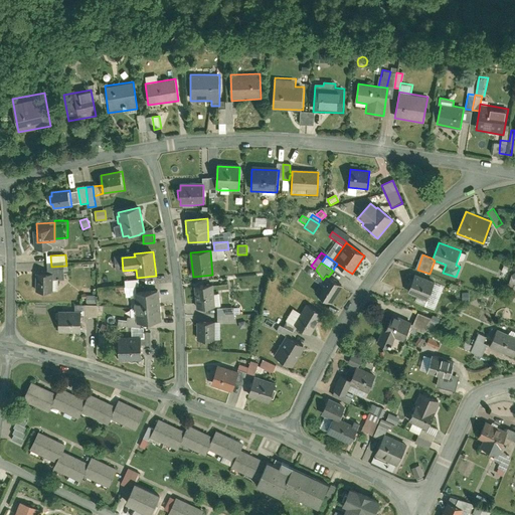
[(344,275),(347,271),(337,264),(334,268),(344,275)]
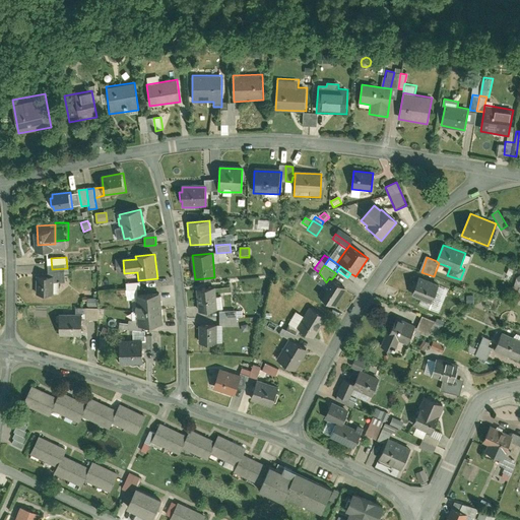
[(57,270),(40,270),(40,287),(57,287),(57,270)]
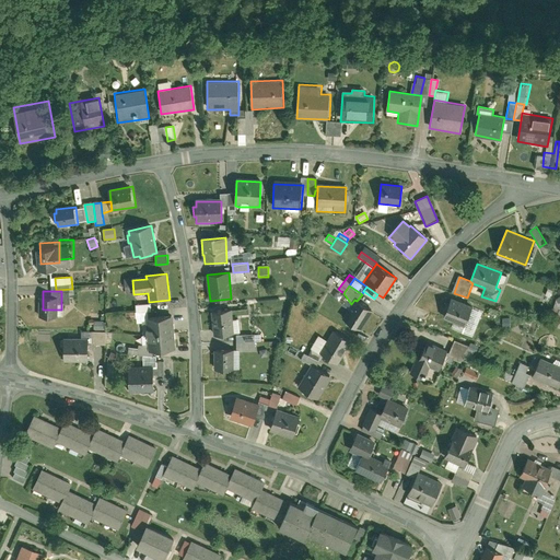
[(486,311),(453,296),(445,315),(462,323),(457,331),(474,338),(486,311)]
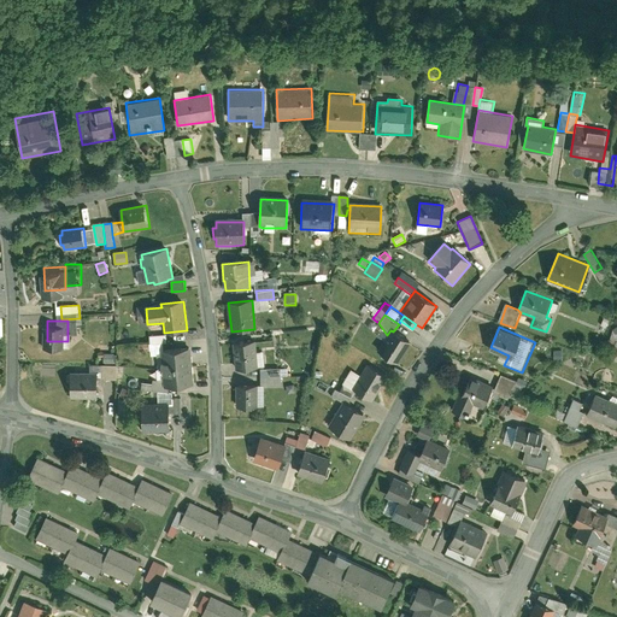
[(393,331),(391,330),(387,335),(376,350),(382,354),(380,357),(391,364),(392,360),(395,364),(410,344),(393,331)]
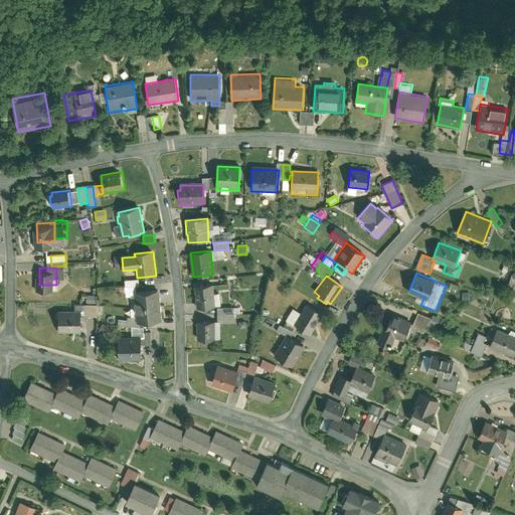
[(195,288),(197,310),(215,310),(213,287),(195,288)]
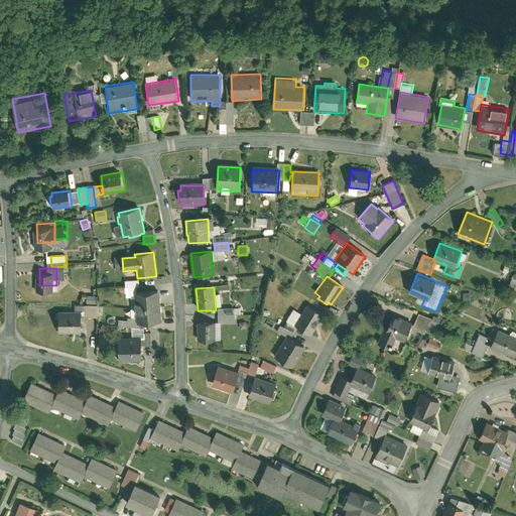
[(403,307),(408,294),(397,289),(394,296),(393,295),(390,302),(403,307)]
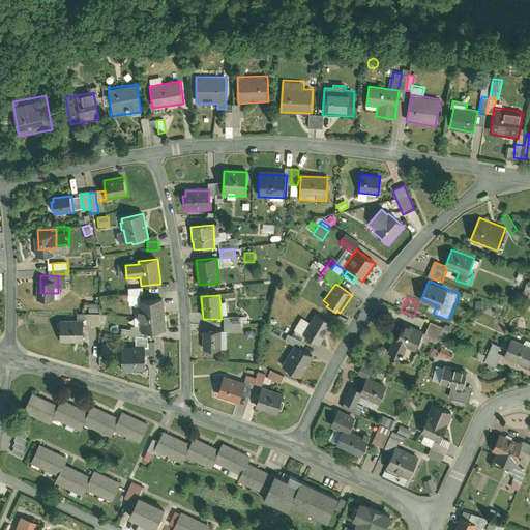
[(141,301),(139,301),(141,333),(167,331),(165,299),(141,301)]
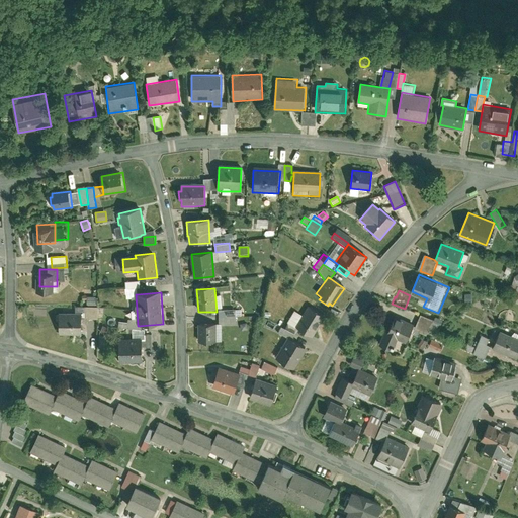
[(85,307),(85,316),(89,316),(89,314),(89,300),(79,300),(79,307),(85,307)]
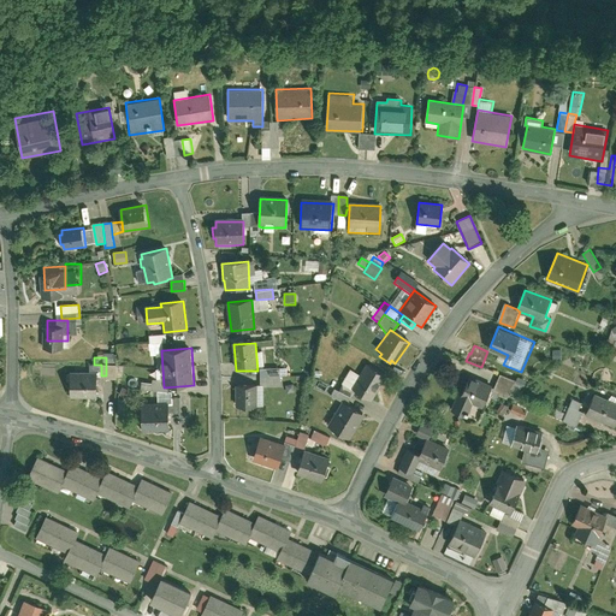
[(120,357),(106,357),(106,373),(120,373),(120,357)]
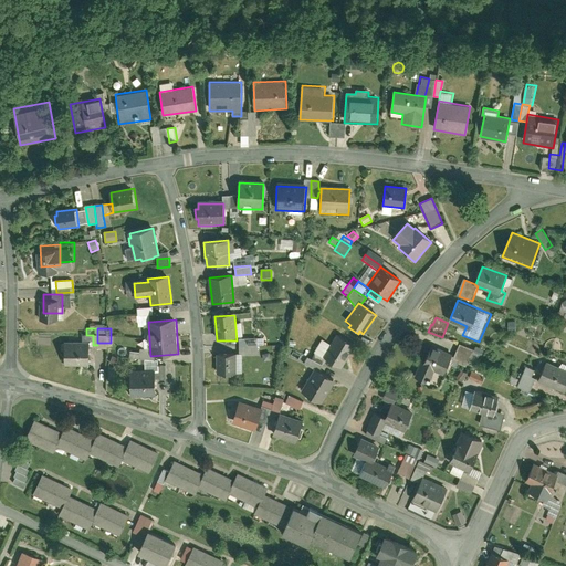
[(70,335),(69,358),(93,359),(93,345),(93,335),(86,335),(70,335)]
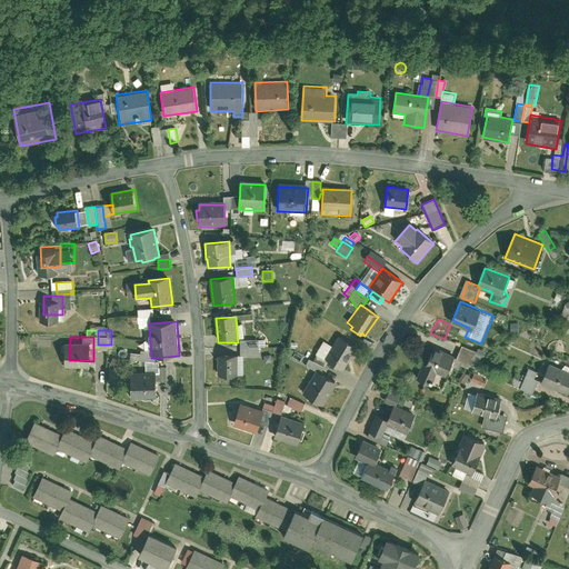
[(300,339),(293,337),(290,343),(297,346),(300,339)]
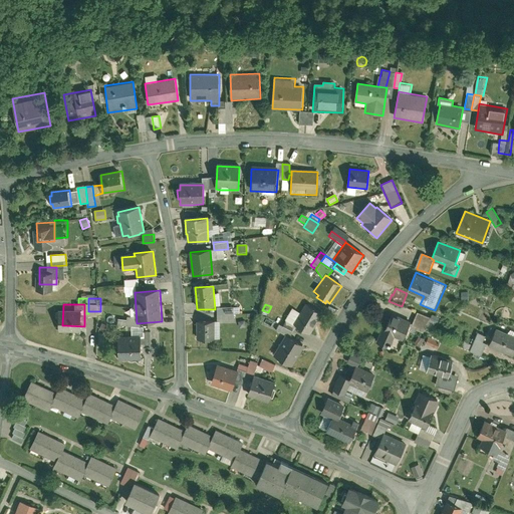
[(321,314),(305,305),(293,325),(295,326),(309,334),(321,314)]
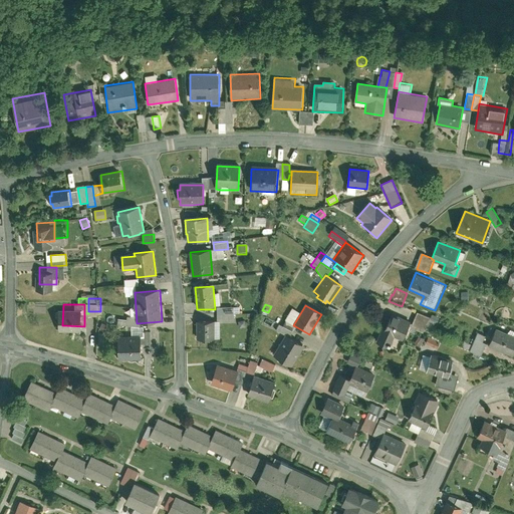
[(197,309),(197,316),(233,315),(233,308),(215,309),(197,309)]
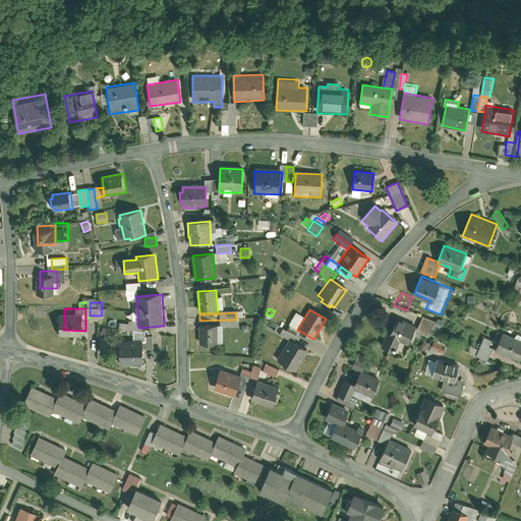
[(435,323),(423,317),(418,328),(431,333),(436,324),(437,323),(436,323),(435,323)]
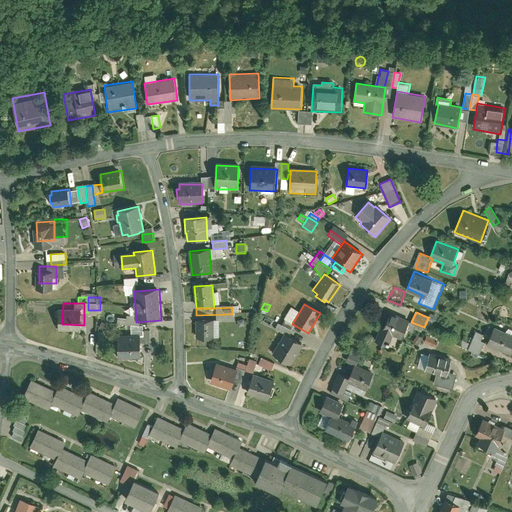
[(410,322),(390,313),(383,328),(381,327),(375,341),(391,348),(396,337),(401,340),(410,322)]
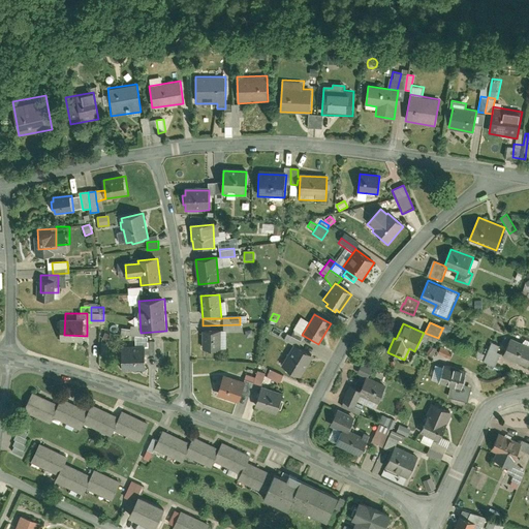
[(114,329),(109,327),(105,333),(112,336),(114,329)]
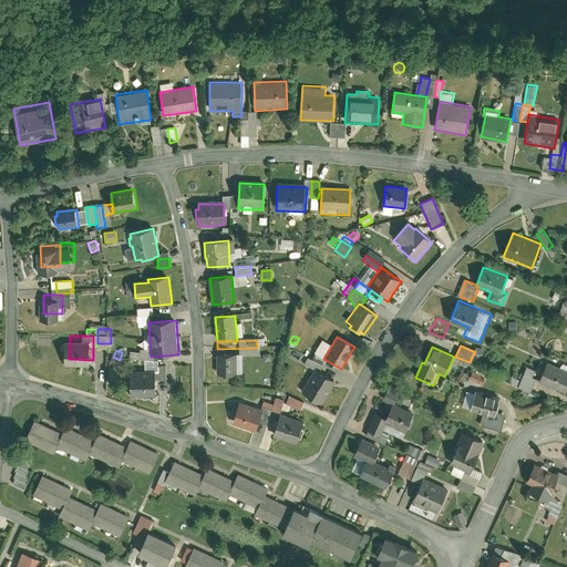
[(308,359),(310,360),(313,354),(306,350),(302,356),(308,359)]
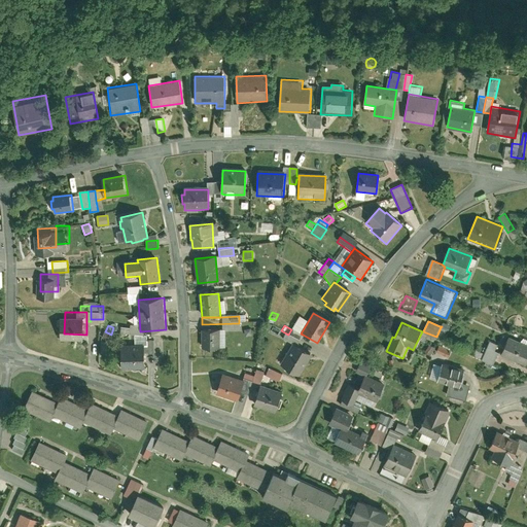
[(288,335),(300,341),(303,335),(301,334),(300,335),(291,329),(288,335)]
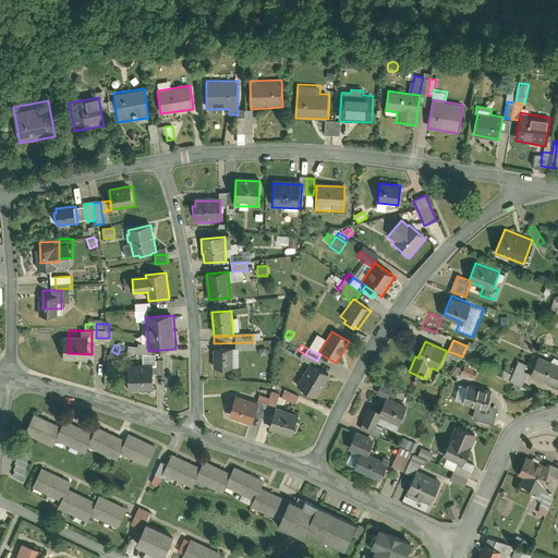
[(233,350),(214,351),(214,370),(233,370),(233,350)]
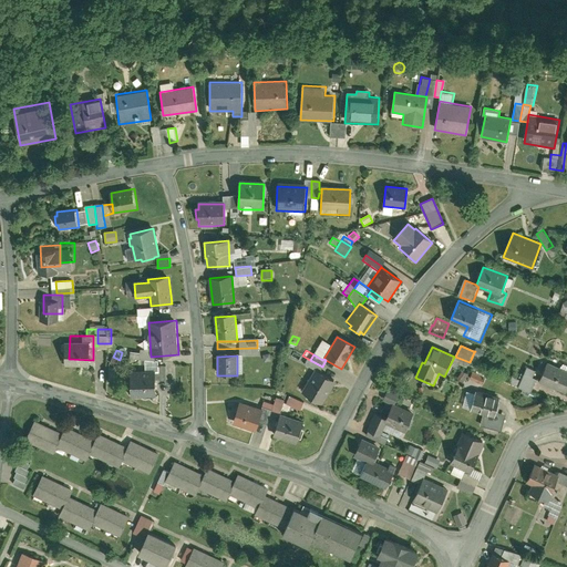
[(315,371),(319,373),(322,367),(310,360),(308,359),(305,366),(315,371)]
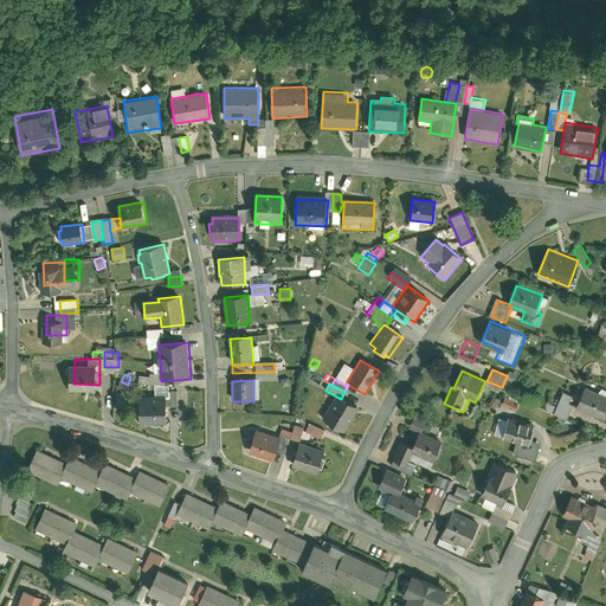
[(156,398),(168,398),(171,398),(171,392),(171,387),(156,387),(156,398)]
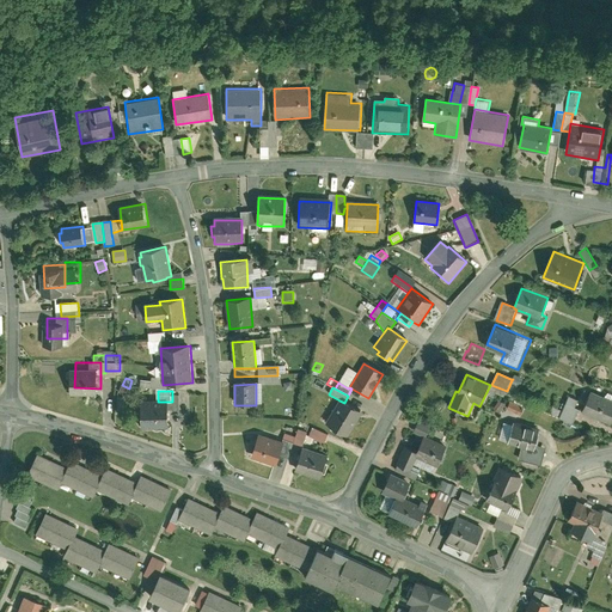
[(592,392),(582,411),(610,426),(611,420),(611,401),(605,398),(592,392)]
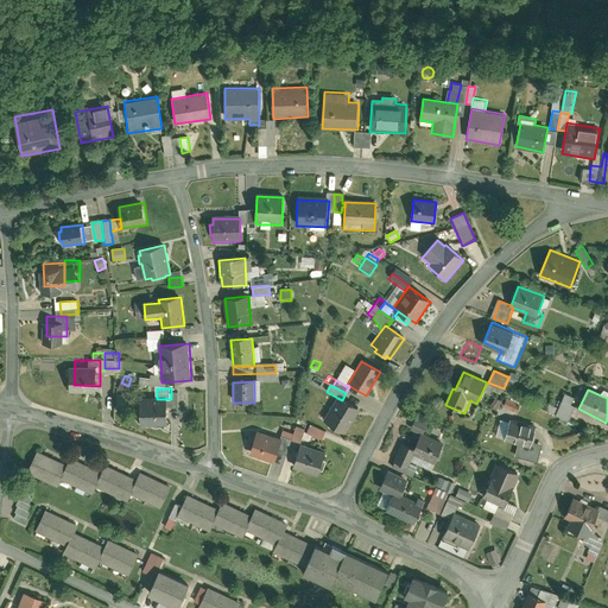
[(563,401),(571,405),(575,398),(565,394),(563,401)]
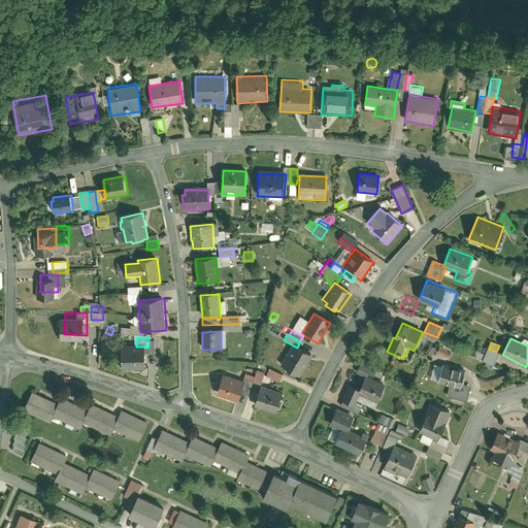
[(297,348),(293,345),(281,366),(286,369),(285,371),(293,376),(294,374),(300,377),(312,356),(297,348)]
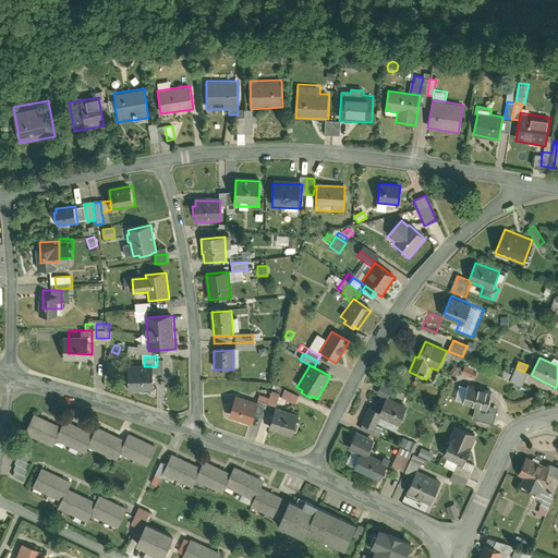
[(460,370),(455,365),(450,373),(456,376),(460,370)]
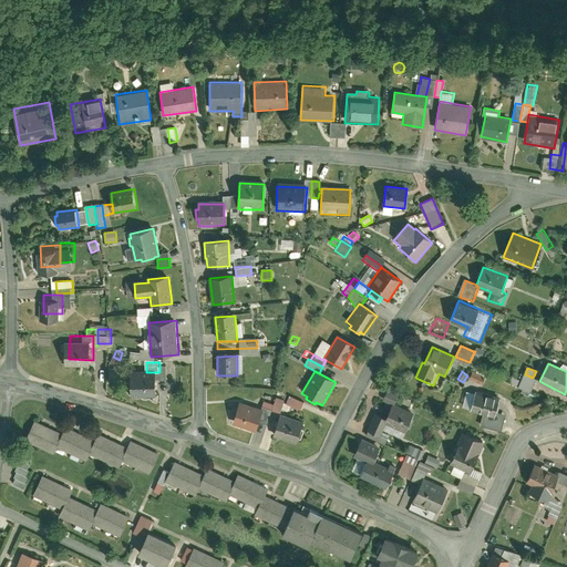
[(146,372),(131,372),(132,398),(157,397),(157,372),(146,372)]
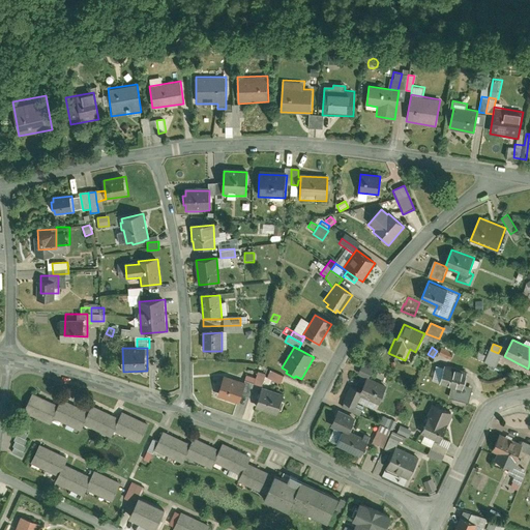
[(441,348),(438,355),(448,358),(450,351),(441,348)]
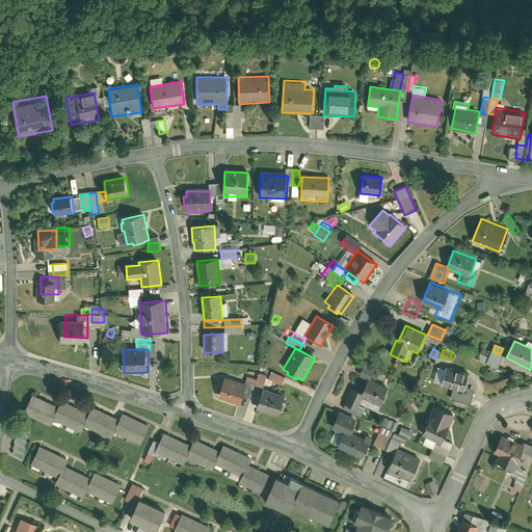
[(497,371),(504,356),(500,354),(493,351),(486,363),(491,365),(489,368),(497,371)]
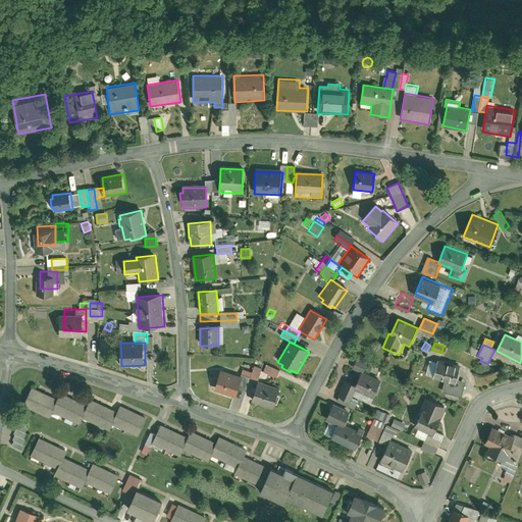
[(476,357),(479,351),(472,347),(469,353),(476,357)]
